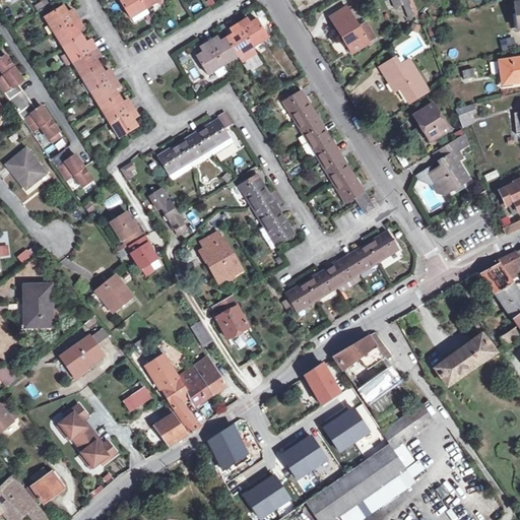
[(158,0),(119,0),(130,18),(131,17),(146,7),(158,0)]
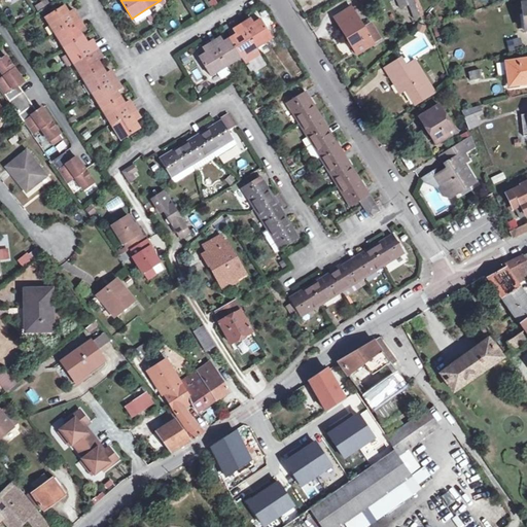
[(421,16),(420,14),(414,0),(396,0),(400,8),(410,4),(415,19),(421,16)]
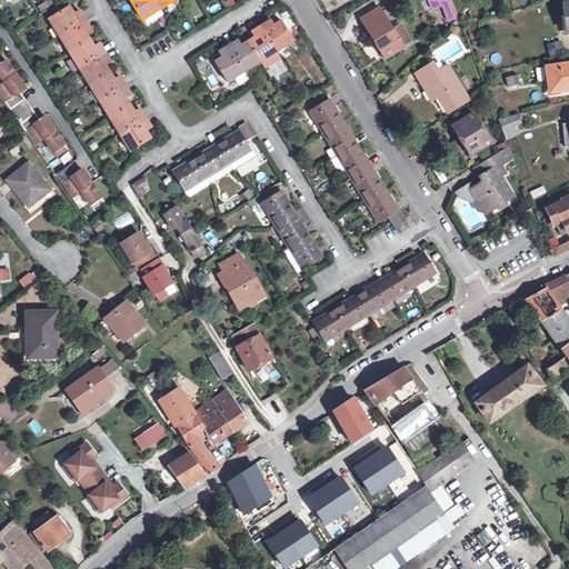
[(451,0),(447,0),(453,16),(457,15),(451,0)]
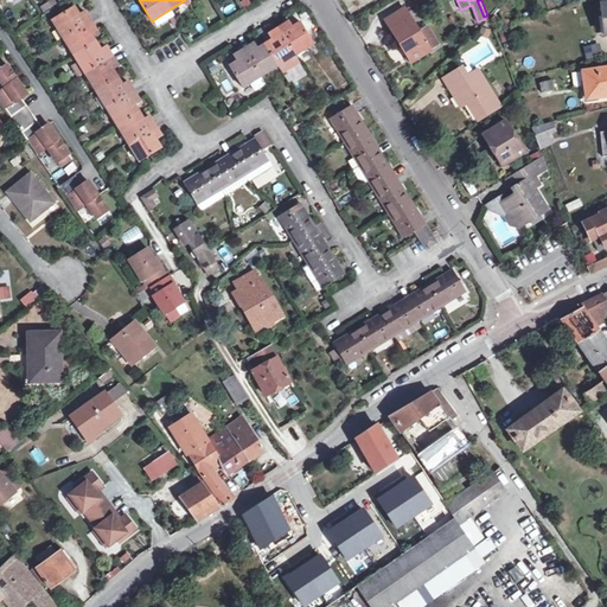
[(155,140),(161,135),(148,115),(144,119),(134,106),(140,102),(127,81),(121,84),(113,70),(119,66),(106,45),(100,49),(91,36),(97,32),(84,11),(77,14),(74,7),(51,20),(78,63),(72,68),(78,77),(84,74),(139,160),(160,147),(155,140)]
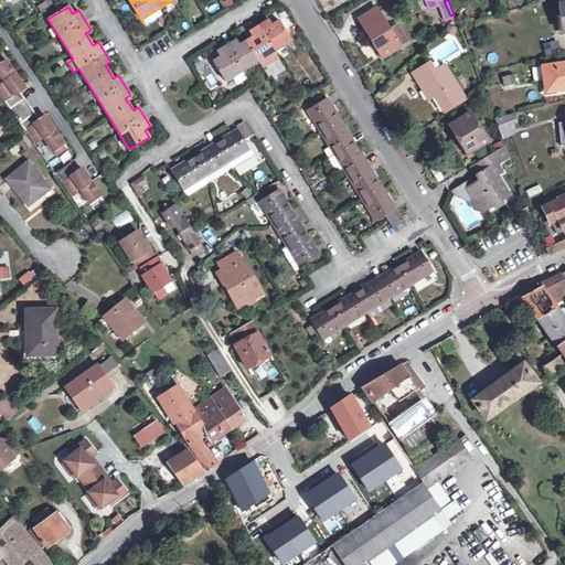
[(161,12),(159,8),(142,19),(145,22),(161,12)]
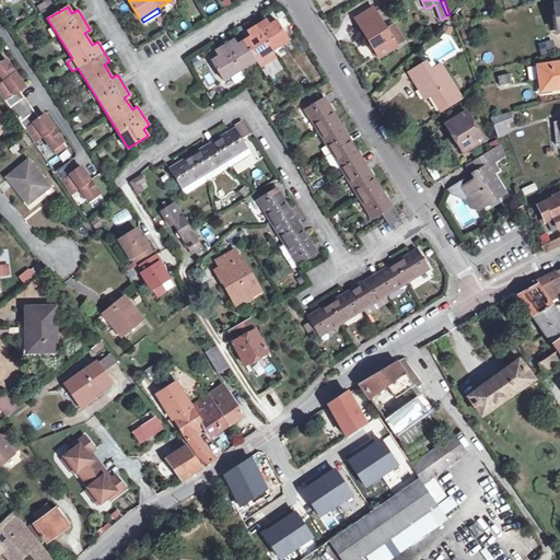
[(380,57),(397,47),(386,31),(373,8),(356,19),(380,57)]
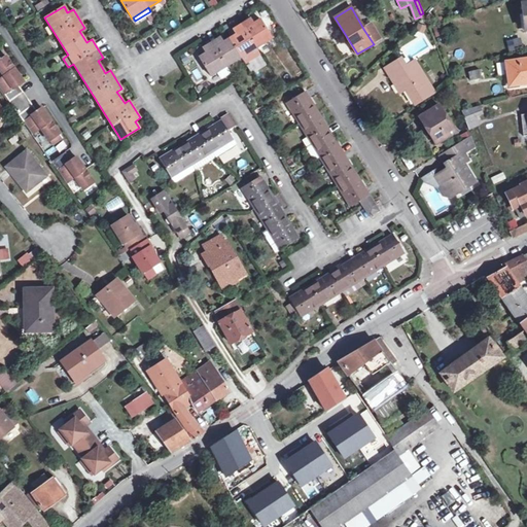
[(261,19),(254,23),(251,19),(233,30),(236,34),(223,41),(221,37),(203,48),(206,53),(199,58),(210,75),(273,37),(261,19)]
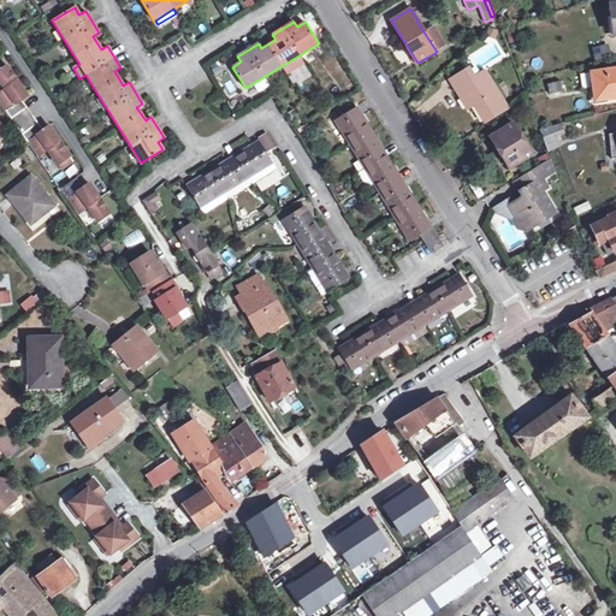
[(498,31),(490,27),(486,34),(495,37),(498,31)]
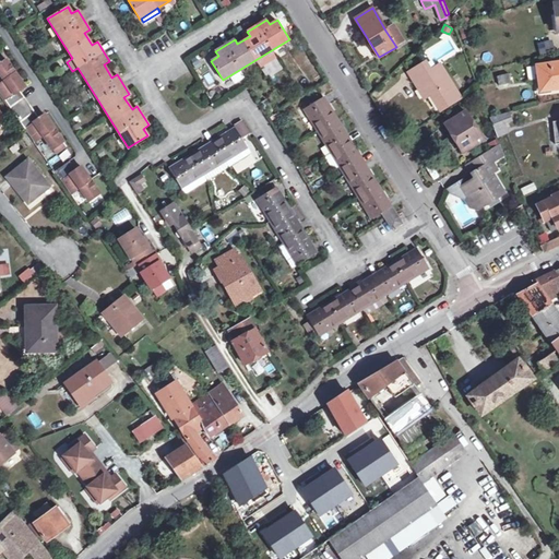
[(393,26),(385,31),(396,47),(403,43),(393,26)]
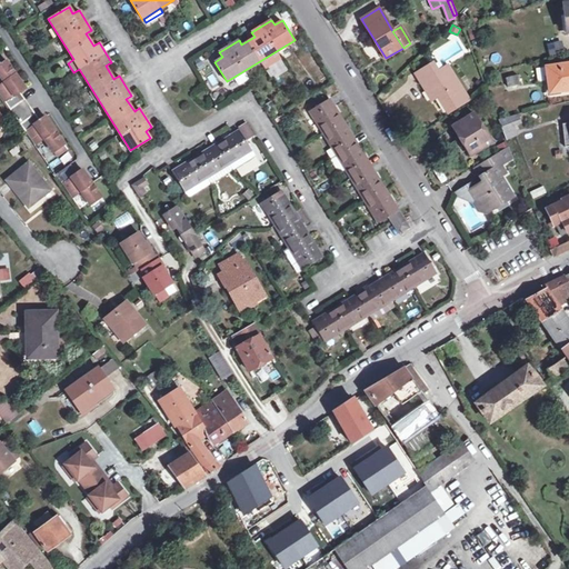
[(561,42),(548,46),(550,55),(563,50),(561,42)]
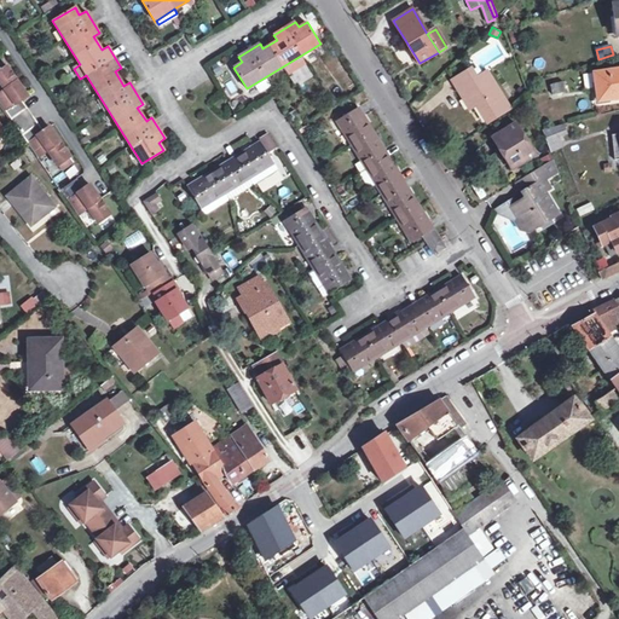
[(6,65),(0,69),(0,82),(5,88),(0,91),(0,103),(11,119),(27,108),(21,99),(28,96),(6,65)]
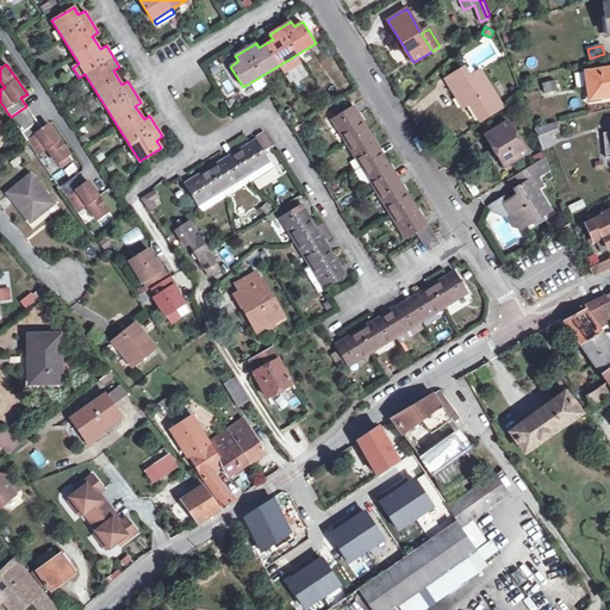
[(609,68),(586,73),(590,99),(609,97),(609,68)]
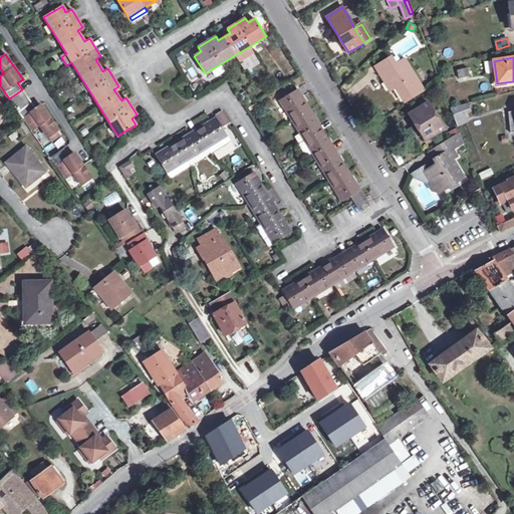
[(396,86),(402,95),(410,90),(414,96),(424,90),(405,60),(394,66),(389,59),(376,67),(391,90),(396,86)]
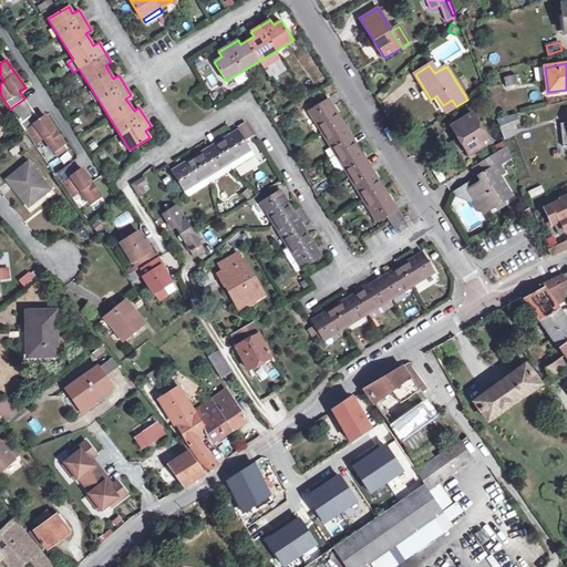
[(516,74),(504,78),(507,86),(518,84),(516,74)]
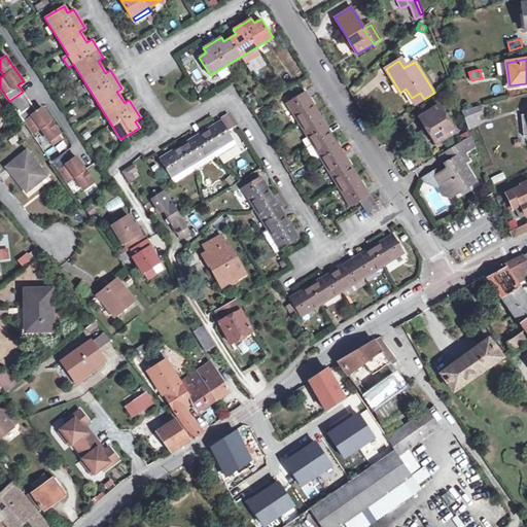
[(315,159),(319,155),(351,206),(360,200),(370,215),(379,210),(370,195),(305,91),(302,93),(300,89),(287,97),(289,100),(286,102),(312,143),(307,146),(307,148),(313,159),(315,159)]
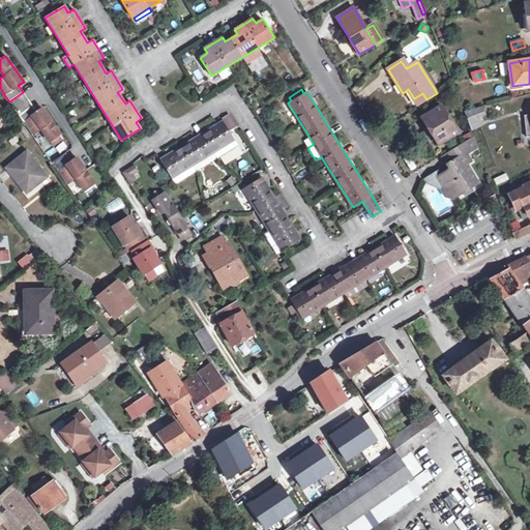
[(27,98),(23,92),(9,101),(13,109),(27,98)]
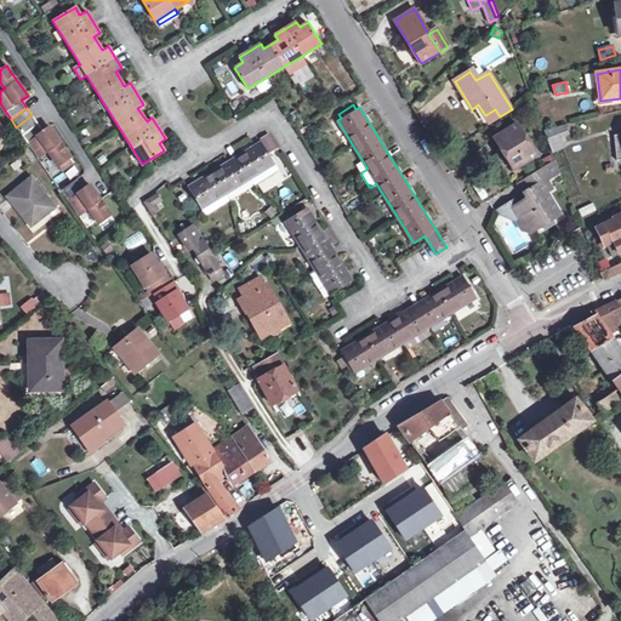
[(495,109),(485,115),(490,123),(500,117),(495,109)]
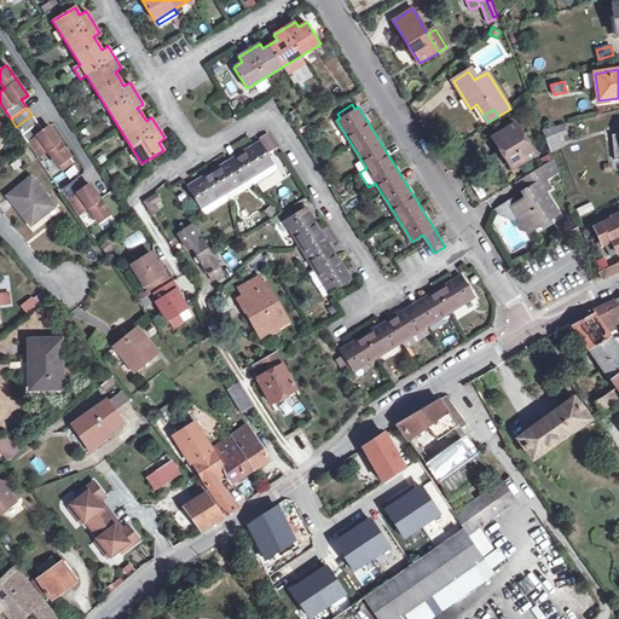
[(105,113),(99,116),(106,127),(113,123),(105,113)]
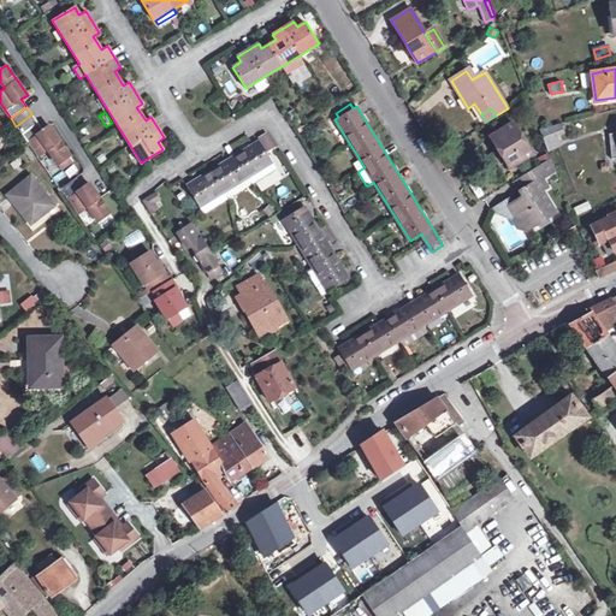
[(37,122),(31,114),(16,126),(21,132),(37,122)]
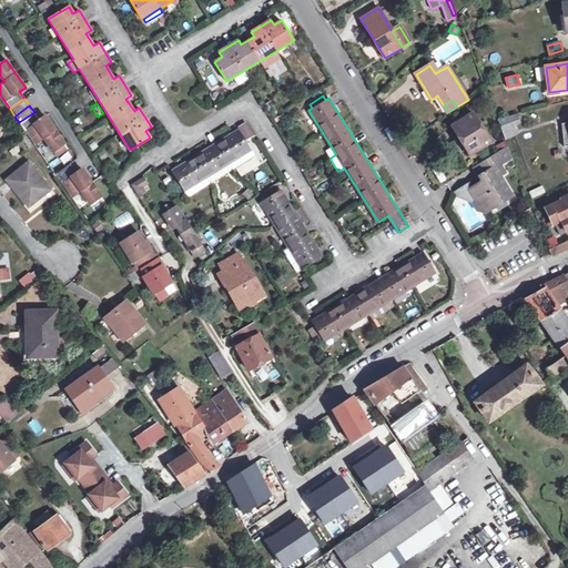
[(33,144),(43,138),(52,151),(64,143),(46,115),(39,120),(34,112),(19,122),(33,144)]
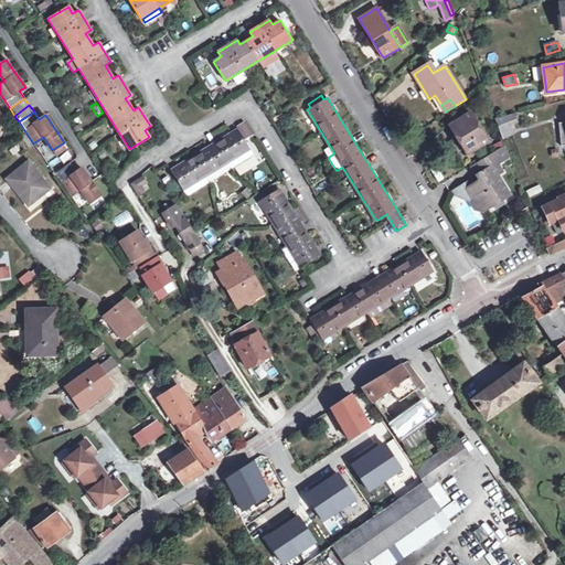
[(471,113),(452,125),(462,140),(460,141),(468,155),(490,141),(471,113)]
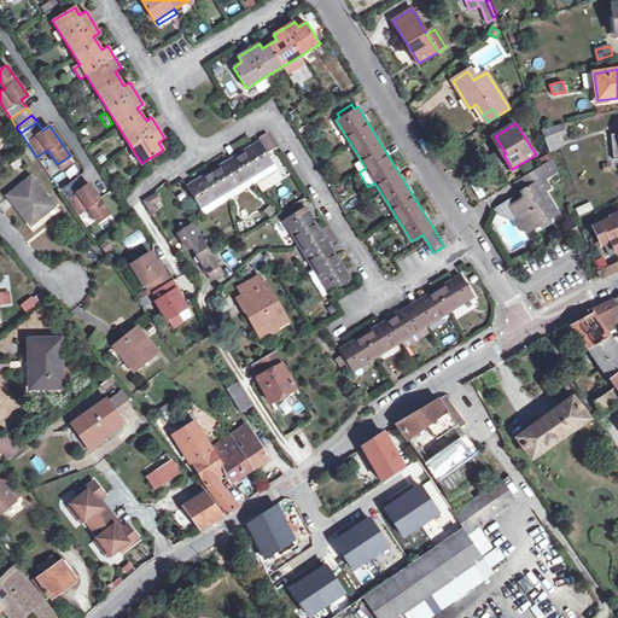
[(567,134),(564,123),(542,128),(552,152),(563,147),(559,138),(567,134)]
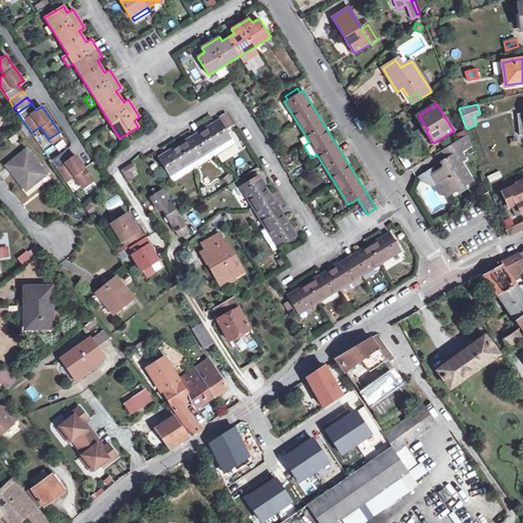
[(428,130),(419,115),(416,116),(426,131),(428,130)]
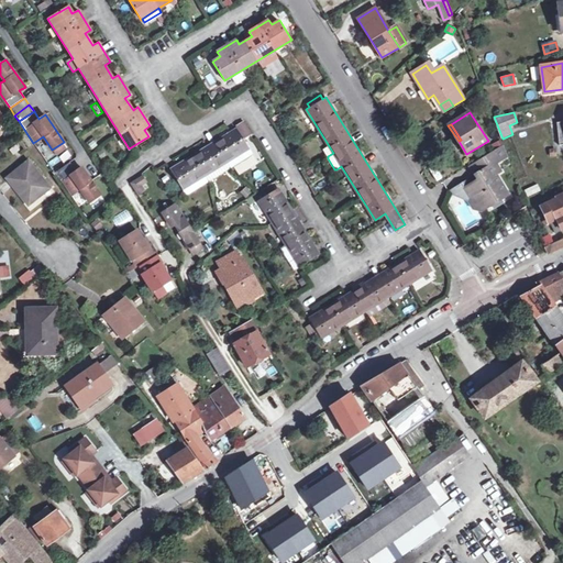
[(183,189),(250,148),(238,129),(170,169),(183,189)]
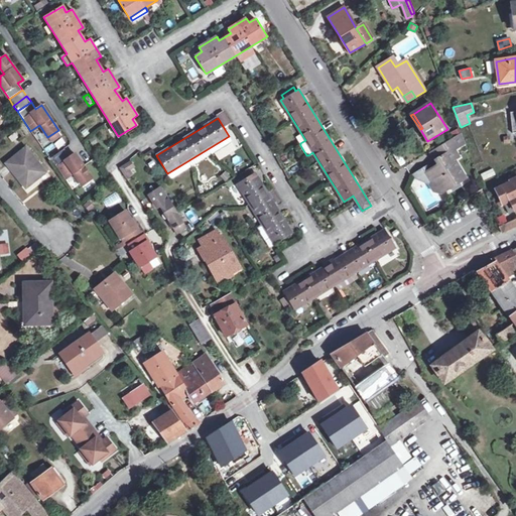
[(41,144),(46,141),(40,129),(35,132),(41,144)]
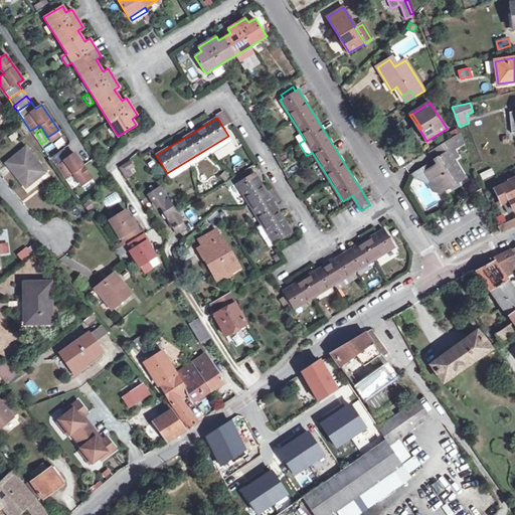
[(459,134),(435,149),(440,158),(436,161),(439,166),(425,174),(430,180),(436,182),(440,190),(445,191),(449,188),(450,184),(456,181),(461,181),(466,178),(455,160),(459,157),(459,156),(455,149),(464,144),(459,134)]
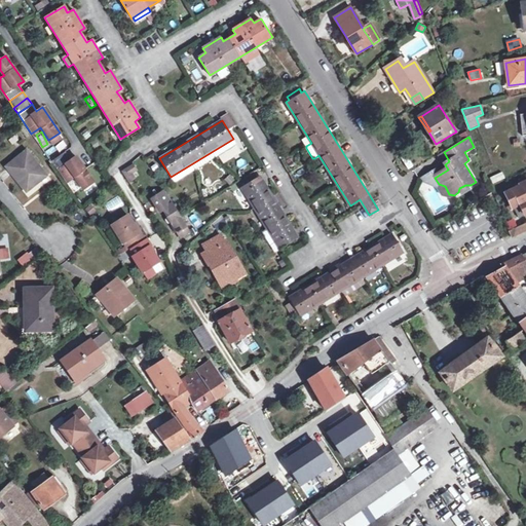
[(236,144),(233,139),(171,177),(174,182),(236,144)]
